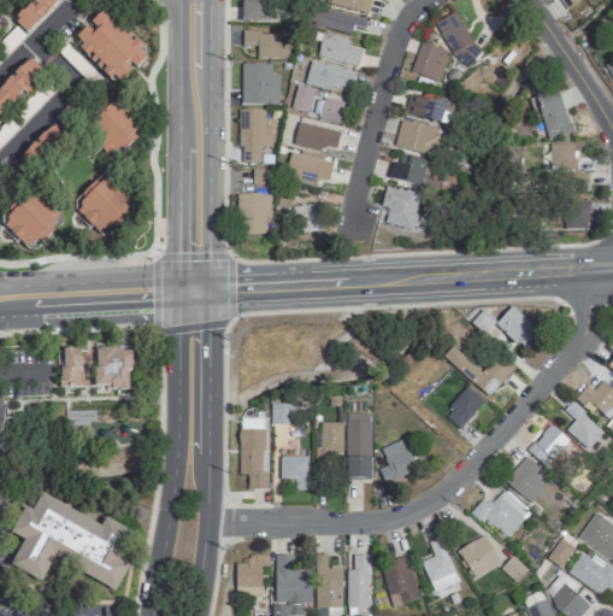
[(34,0),(16,21),(30,33),(59,0),(34,0)]
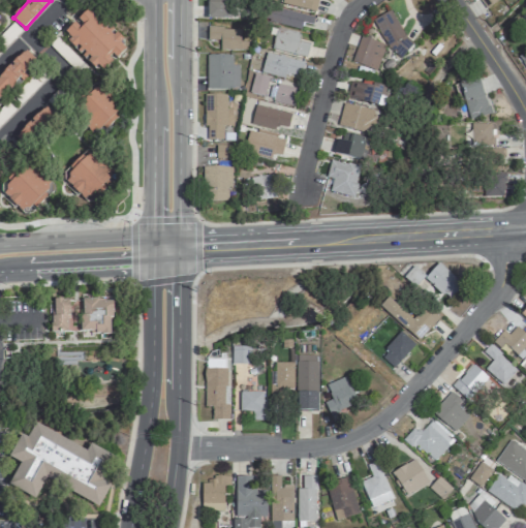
[(210,0),(210,18),(234,18),(234,0),(210,0)]
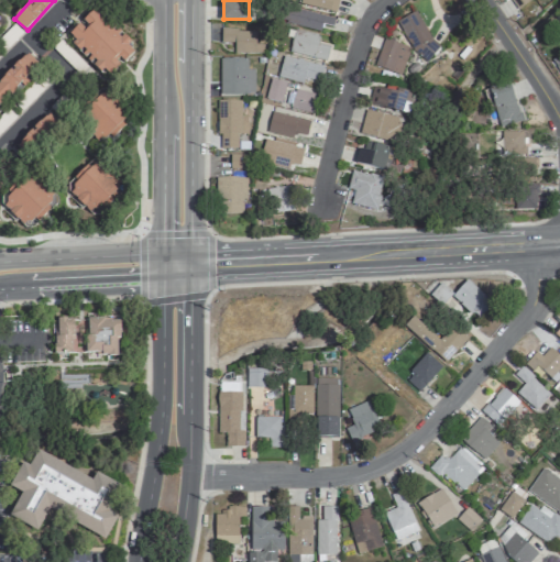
[(333,12),(337,0),(300,0),(300,2),(333,12)]
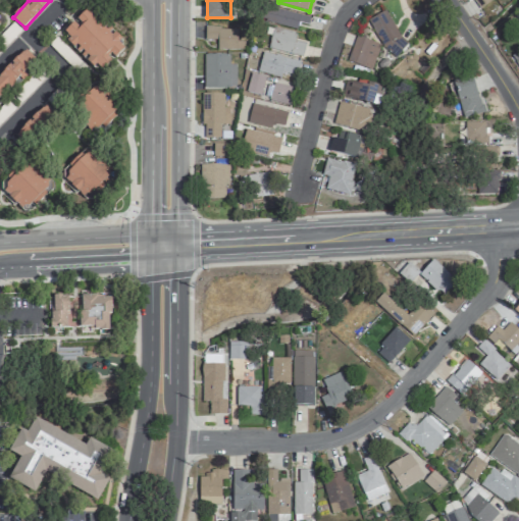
[(475,0),(482,8),(492,0),(475,0)]
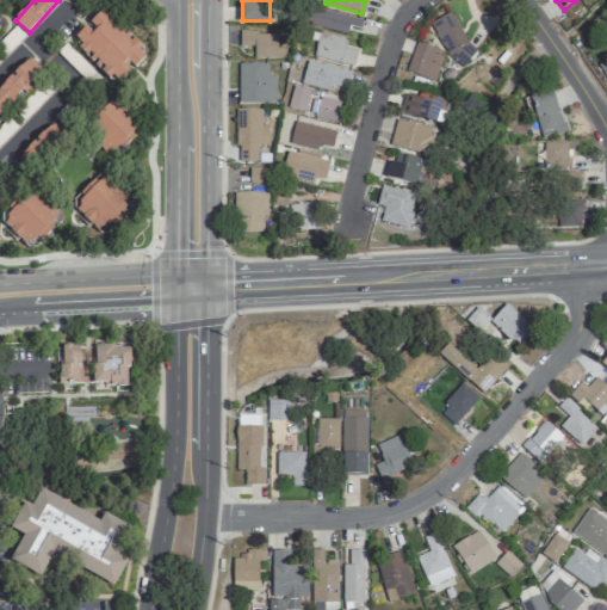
[(112,78),(115,75),(121,81),(149,54),(105,8),(74,39),(112,78)]
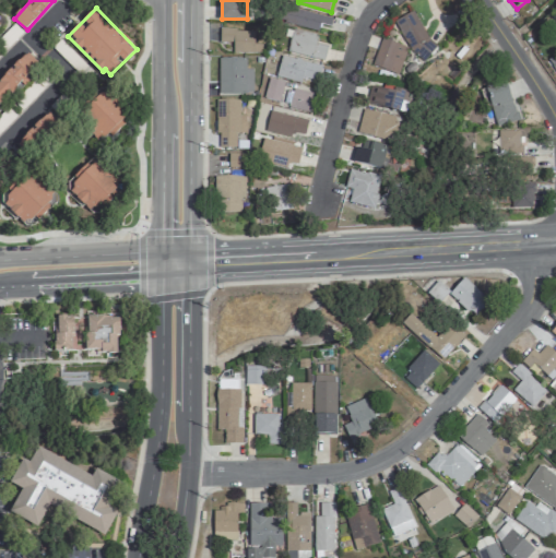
[(321,30),(324,14),(290,8),(286,23),(321,30)]
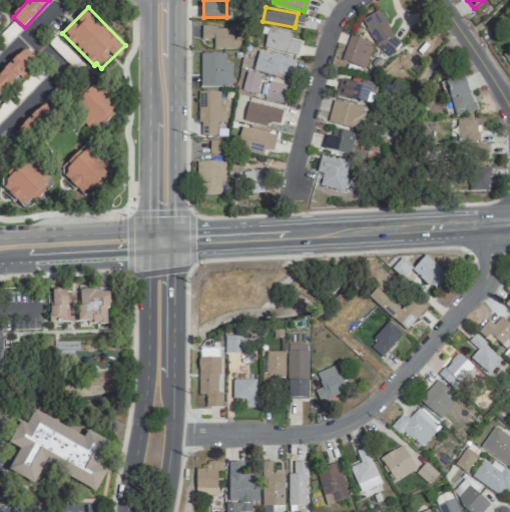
[(402,45),(380,8),(364,18),(386,55),(402,45)]
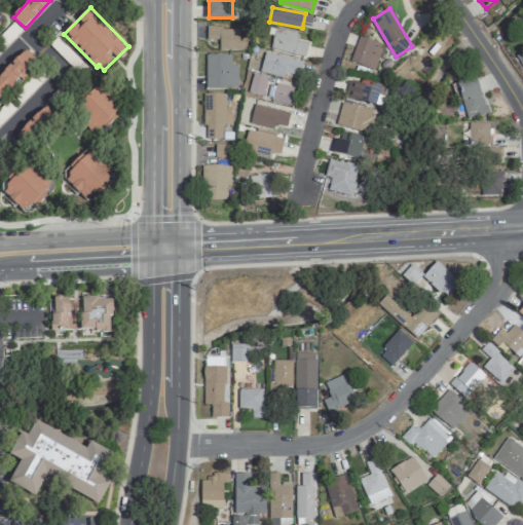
[(209,39),(221,38),(221,48),(249,48),(249,41),(240,41),(240,27),(209,27),(209,39)]
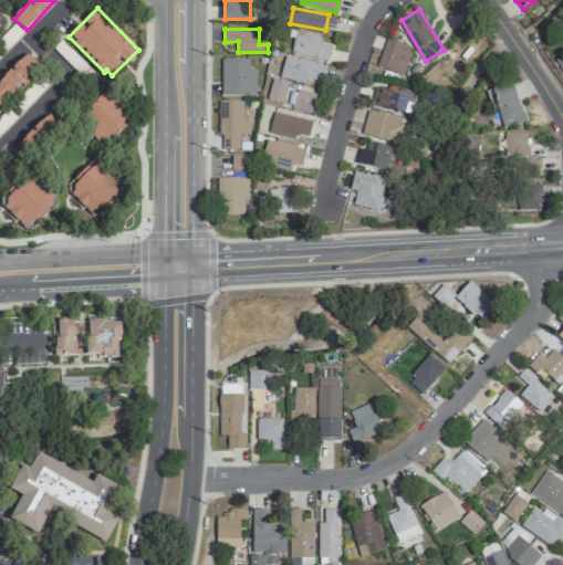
[(334,44),(322,42),(323,33),(295,29),(292,52),(332,59),(334,44)]
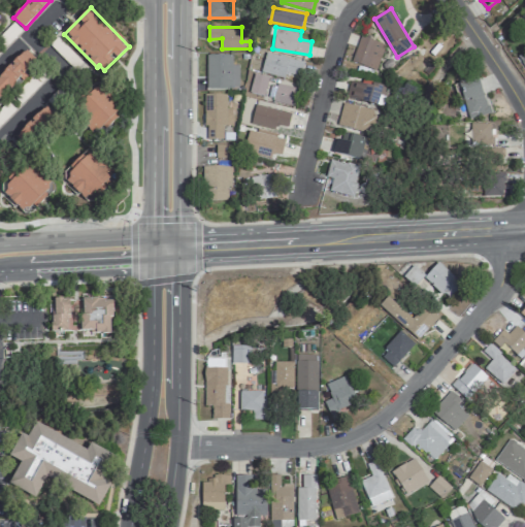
[(378,69),(387,43),(362,35),(354,62),(378,69)]
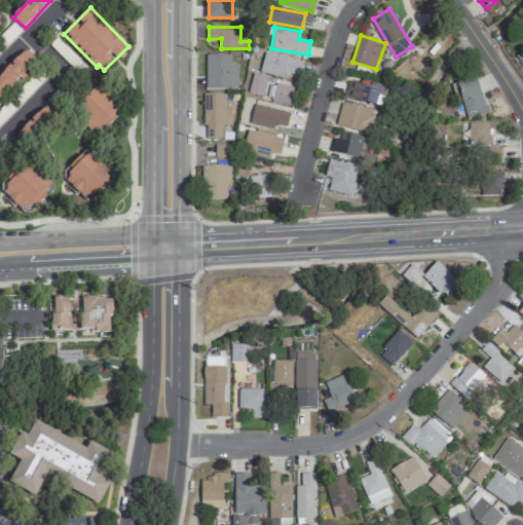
[(0,99),(38,59),(27,48),(0,76),(0,99)]
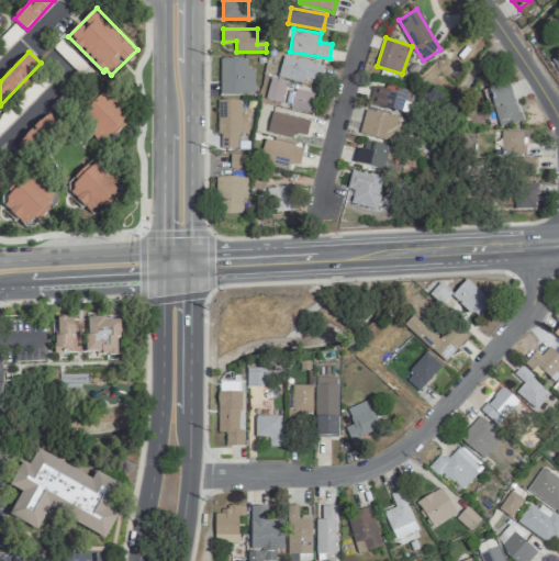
[(326,66),(286,54),(280,74),(321,85),(326,66)]
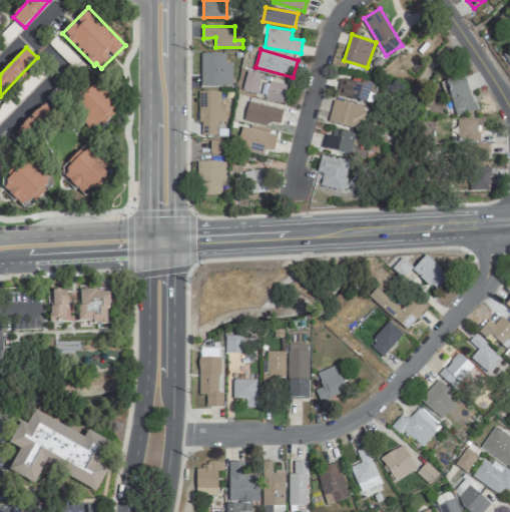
[(234,62),(226,62),(226,52),(203,52),(202,85),(233,85),(234,62)]
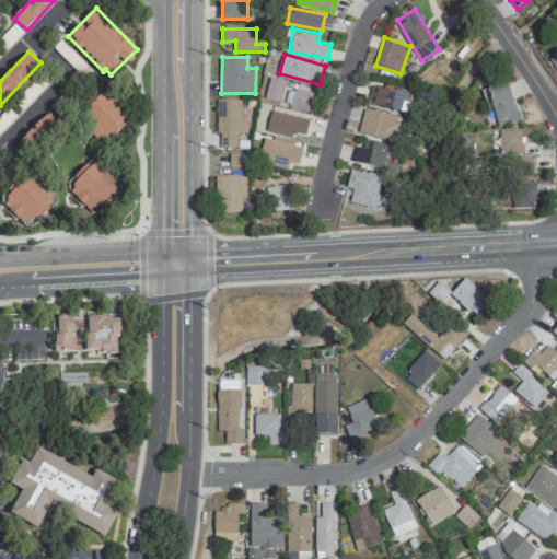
[(282,101),(287,81),(271,77),(266,97),(282,101)]
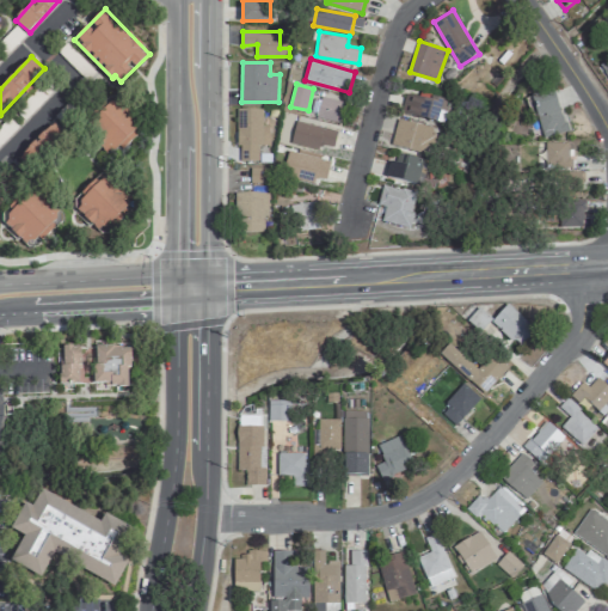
[(407,93),(404,114),(446,122),(447,111),(442,110),(446,97),(423,92),(422,96),(407,93)]
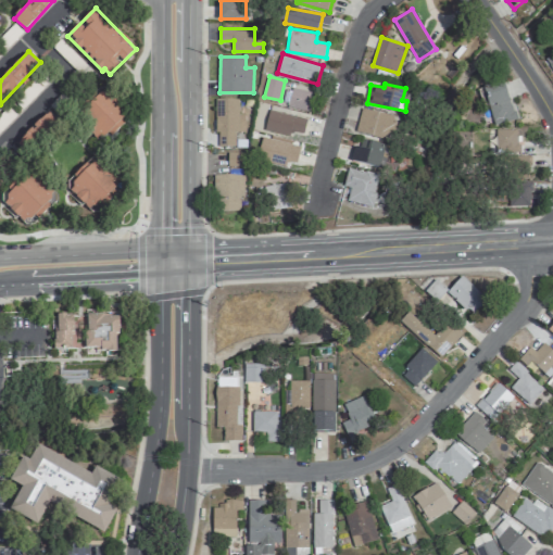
[(494,125),(516,120),(507,84),(486,89),(494,125)]
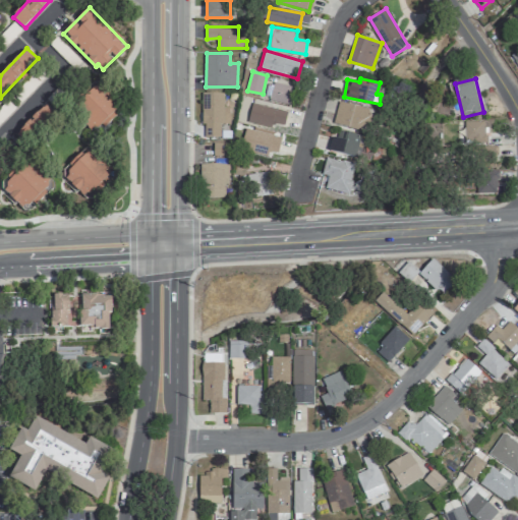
[(295,88),(270,80),(266,97),(291,104),(295,88)]
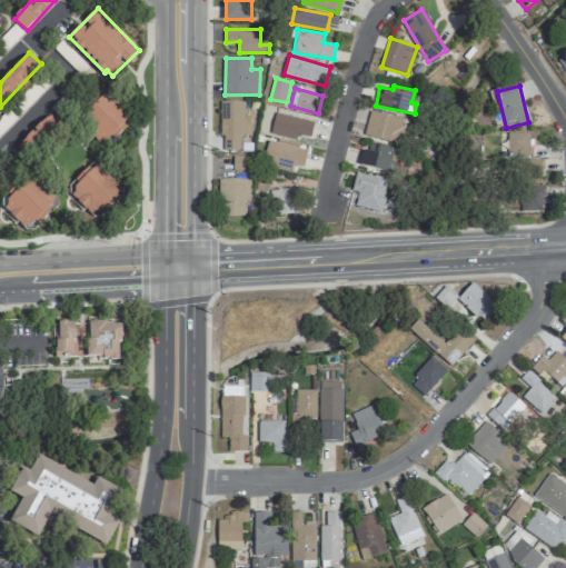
[(136,118),(112,89),(80,116),(103,145),(136,118)]
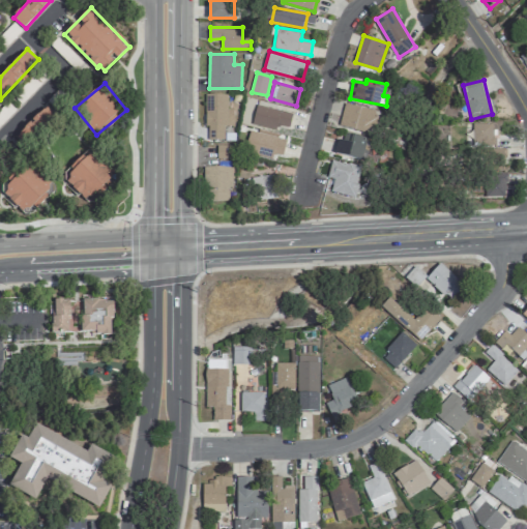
[(229,93),(208,94),(208,139),(227,139),(226,125),(236,125),(235,114),(230,114),(229,93)]
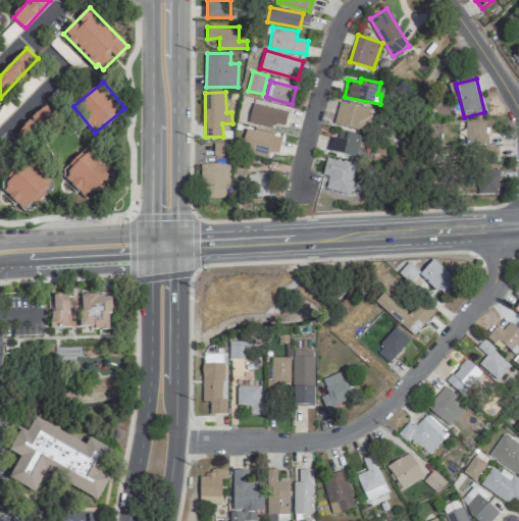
[(290,112),(255,102),(250,121),(273,127),(275,121),(287,124),(290,112)]
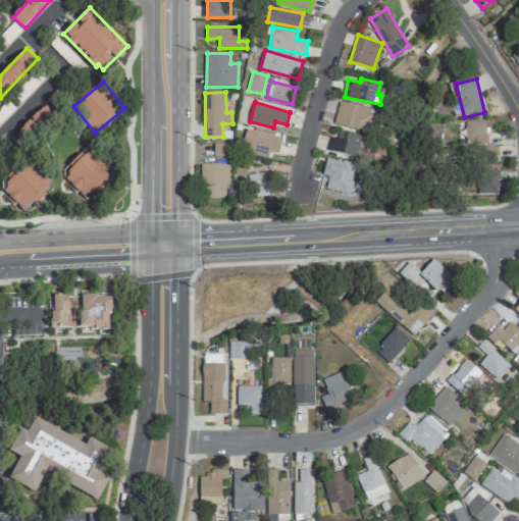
[(373,108),(341,102),(336,124),(364,129),(365,121),(371,122),(373,108)]
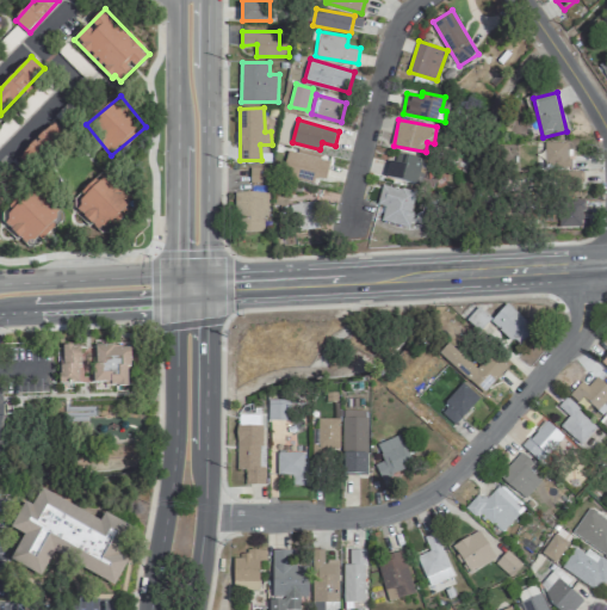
[(20,158),(33,171),(67,136),(54,123),(20,158)]
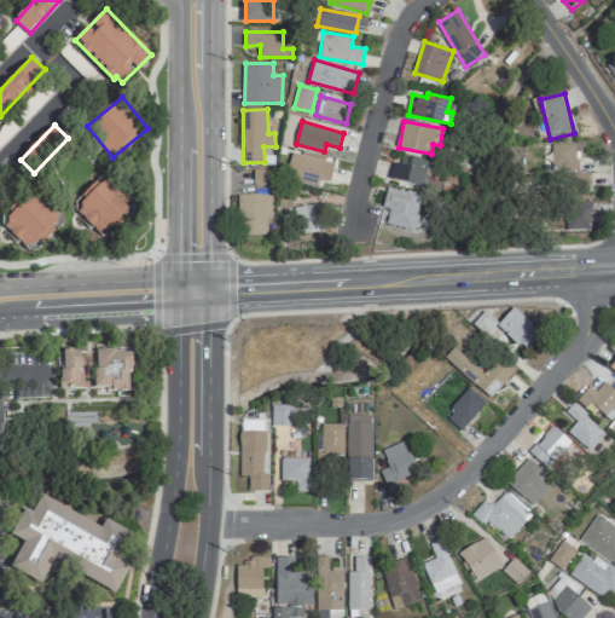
[(579,169),(580,143),(555,143),(553,169),(579,169)]
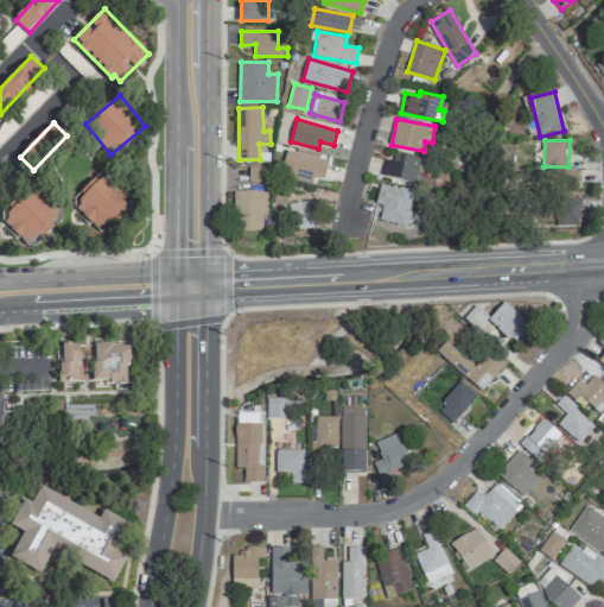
[(288,146),(283,174),(315,181),(316,176),(326,178),(331,157),(288,146)]
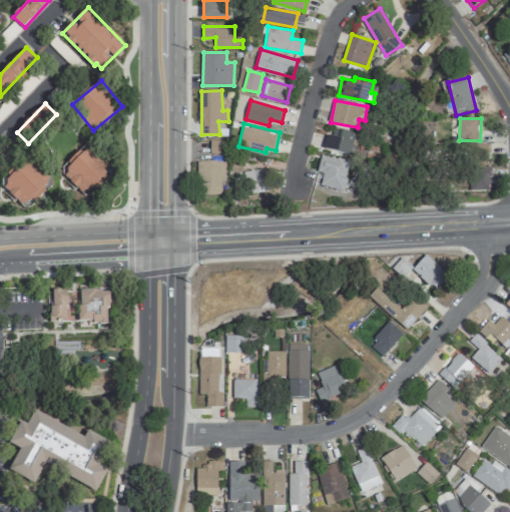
[(328,148),(352,154),(357,133),(333,127),(328,148)]
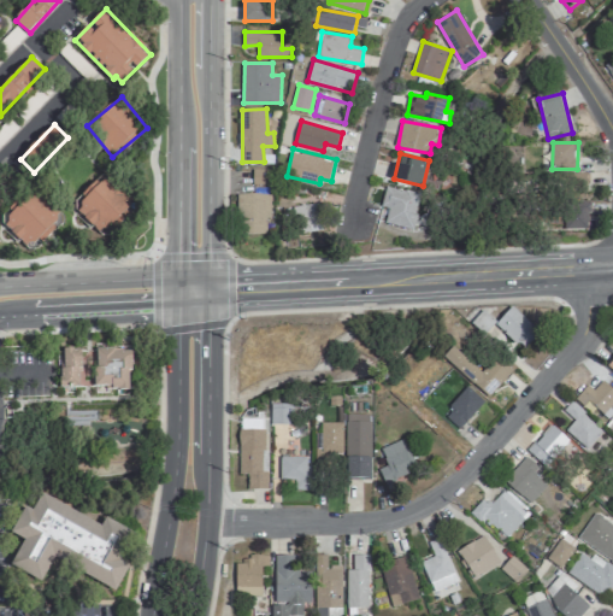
[(276,169),(255,168),(254,185),(275,185),(276,169)]
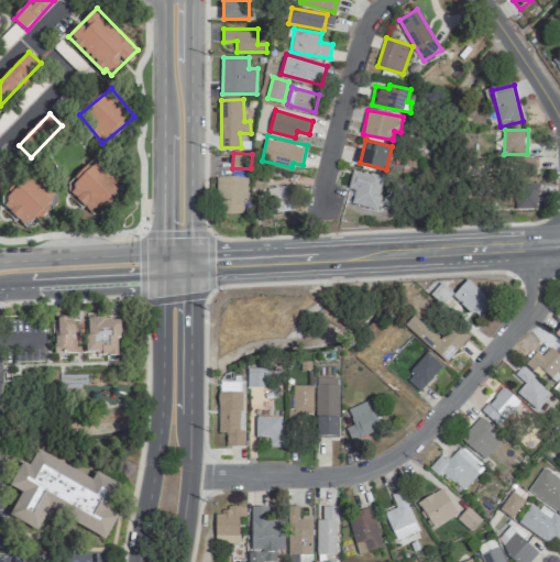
[(67,185),(94,213),(124,185),(99,156),(67,185)]
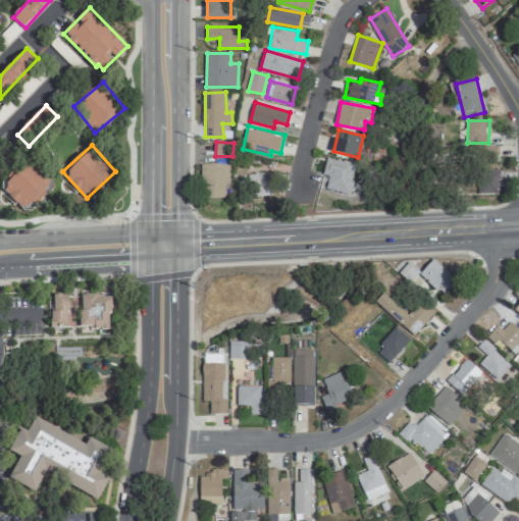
[(489,145),(484,162),(497,165),(501,148),(489,145)]
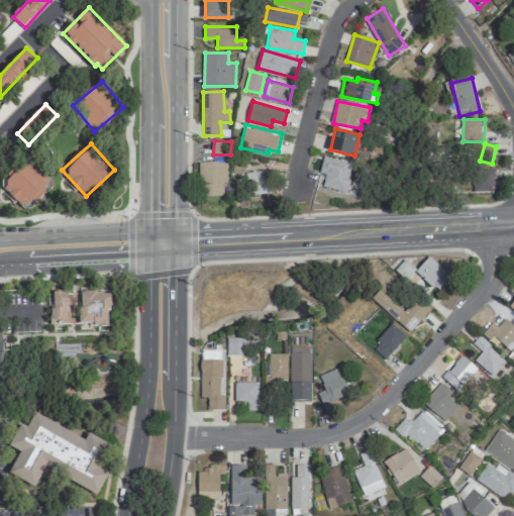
[(27,210),(55,181),(28,156),(7,178),(12,182),(5,189),(27,210)]
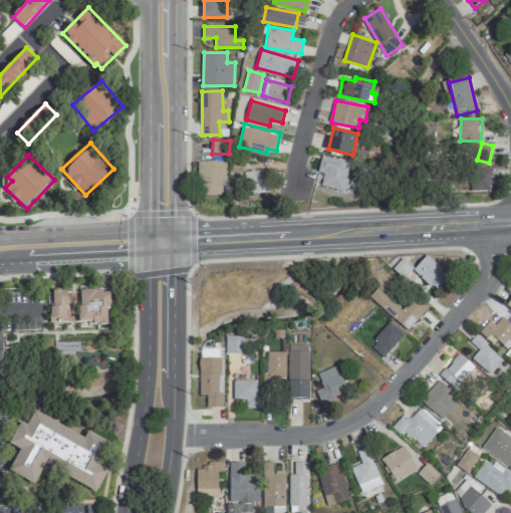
[(316,183),(345,191),(352,162),(324,155),(316,183)]
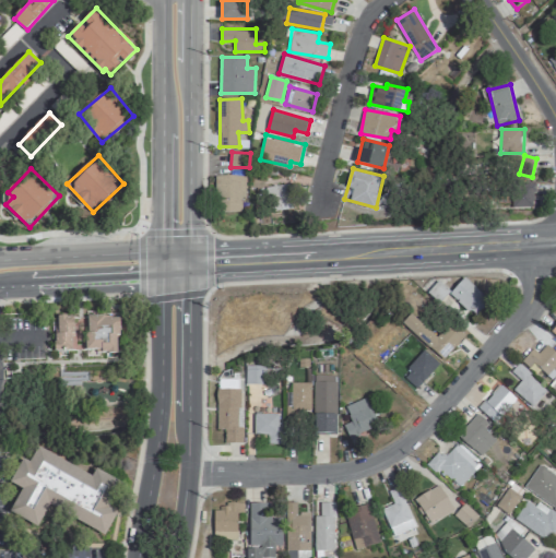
[(246,175),(219,175),(219,212),(246,212),(246,175)]
